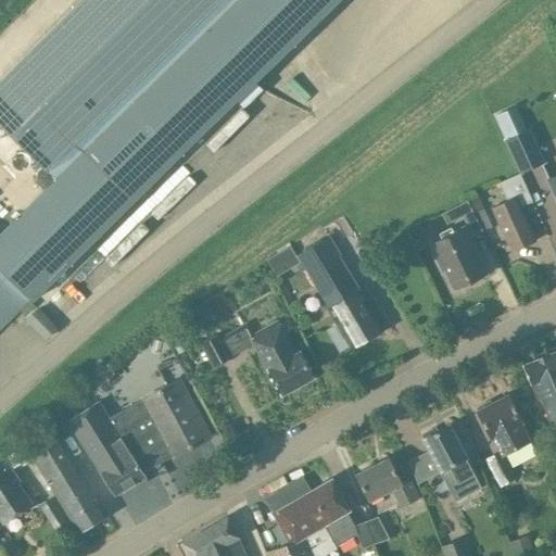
[(338,0),(80,0),(0,79),(0,119),(45,164),(37,171),(37,180),(45,188),(0,231),(0,329),(32,299),(34,301),(238,99),(244,106),(261,90),(261,88),(255,83),(338,0)]
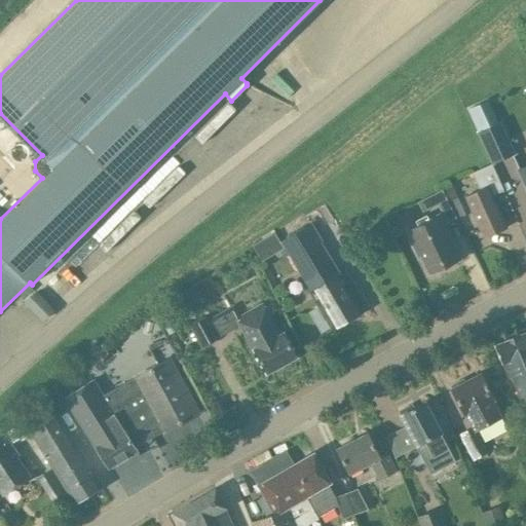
[(479,132),(498,122),(487,100),(468,109),(479,132)]
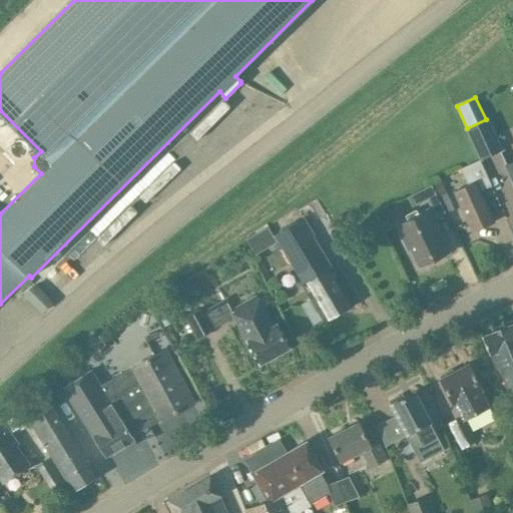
[(503,150),(488,118),(486,119),(467,128),(466,128),(481,160),(503,150)]
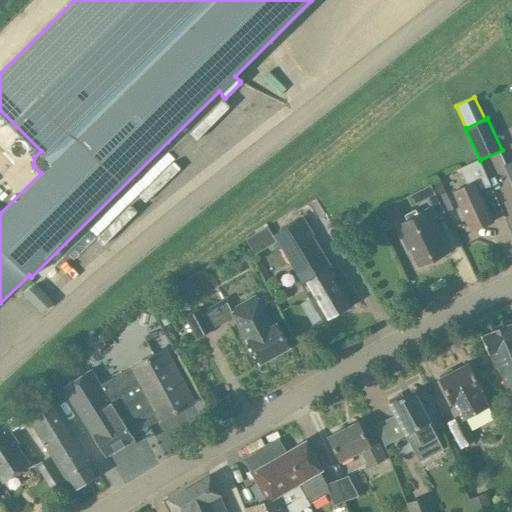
[(491,185),(479,160),(460,168),(467,185),(454,191),(472,231),(494,221),(480,190),(491,185)]
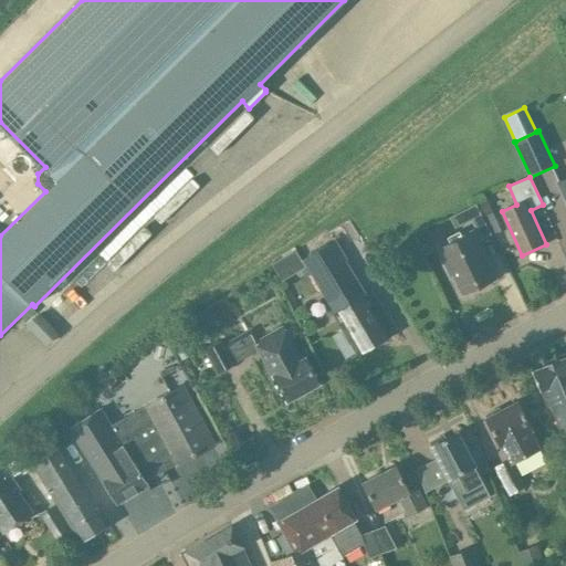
[(486,200),(478,205),(483,217),(492,212),(486,200)]
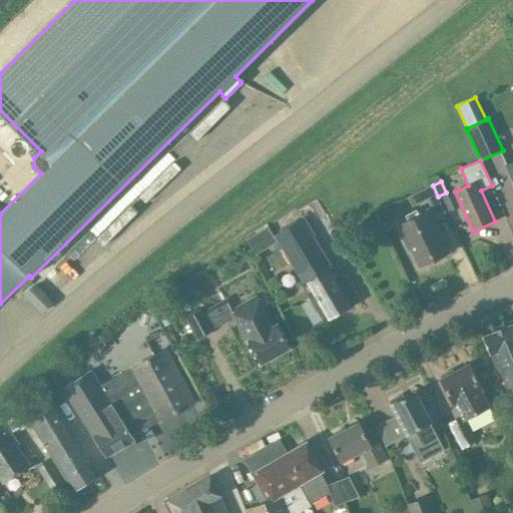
[(426,197),(435,215),(443,211),(430,184),(422,188),(426,197)]
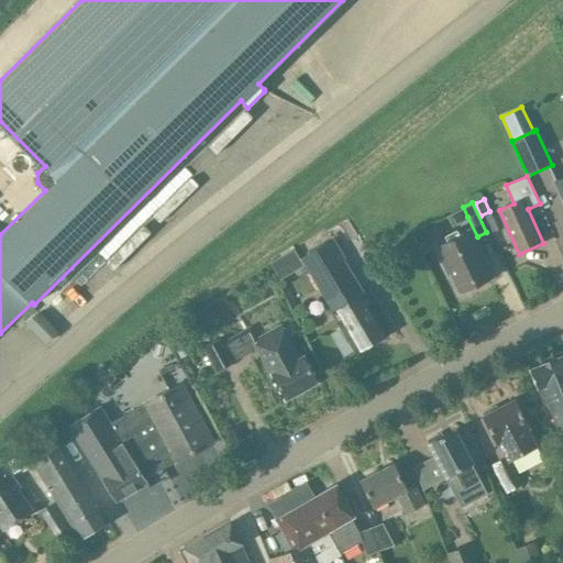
[(317,247),(301,257),(334,312),(332,313),(341,328),(331,333),(344,354),(353,349),(356,353),(389,333),(366,294),(364,295),(331,239),(329,241),(322,229),(310,236),(317,247)]
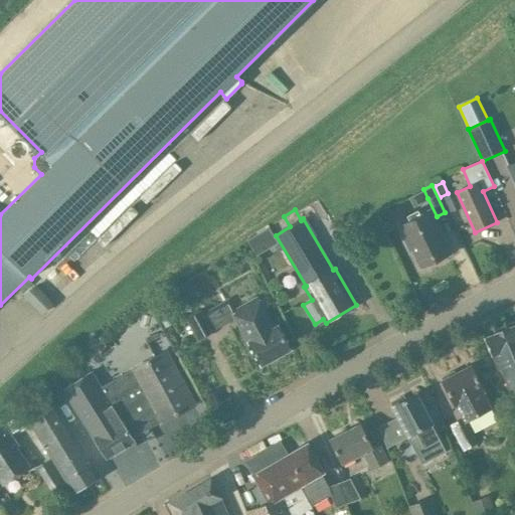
[(451,254),(428,209),(399,223),(404,234),(402,235),(411,253),(414,252),(421,269),(423,268),(427,269),(434,266),(435,263),(451,254)]
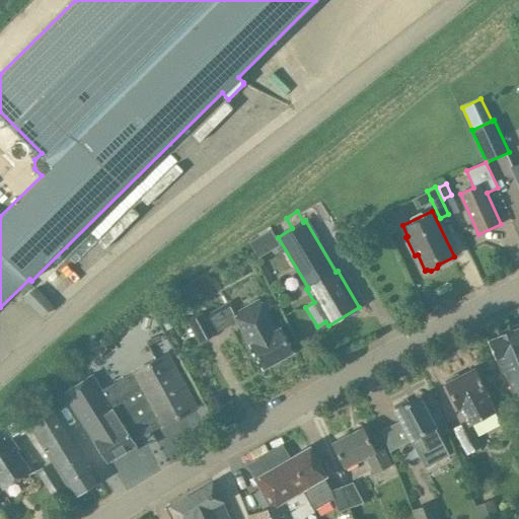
[(258,300),(237,312),(234,314),(236,316),(233,318),(235,321),(262,369),(294,351),(282,328),(278,330),(262,302),(261,303),(258,300)]
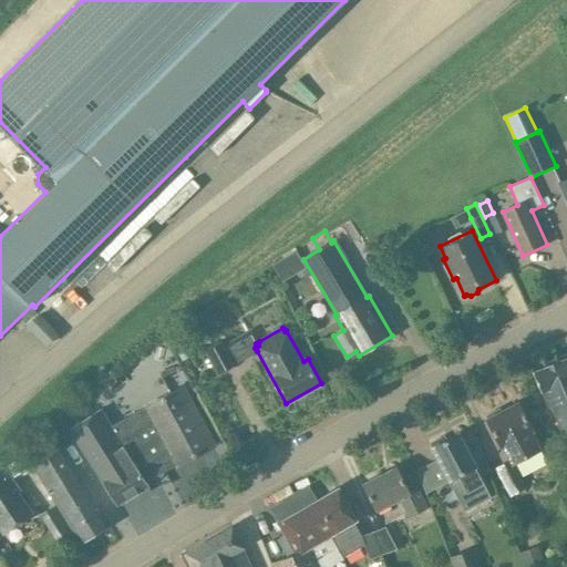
[(220,343),(205,352),(218,375),(234,367),(233,364),(257,351),(255,348),(258,346),(256,343),(259,341),(253,330),(223,347),(220,343)]
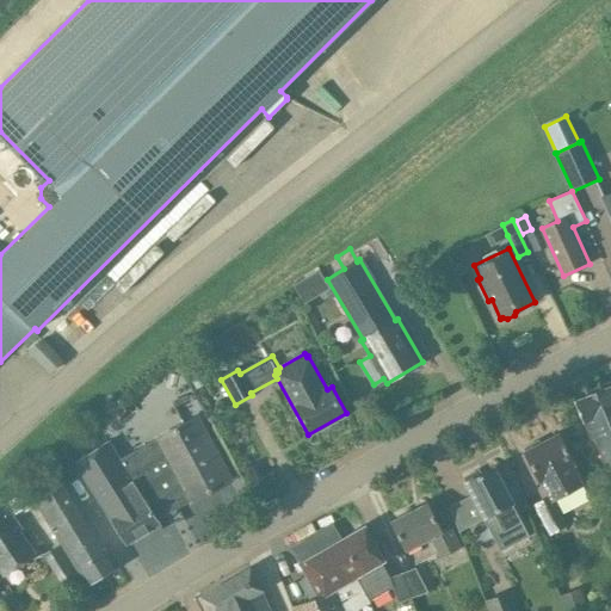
[(201,366),(189,374),(197,389),(209,382),(201,366)]
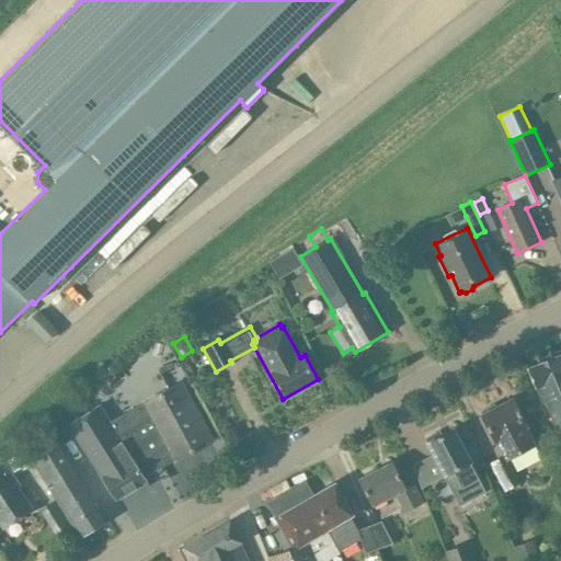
[(560,352),(527,367),(542,403),(546,402),(556,423),(560,420),(560,352)]
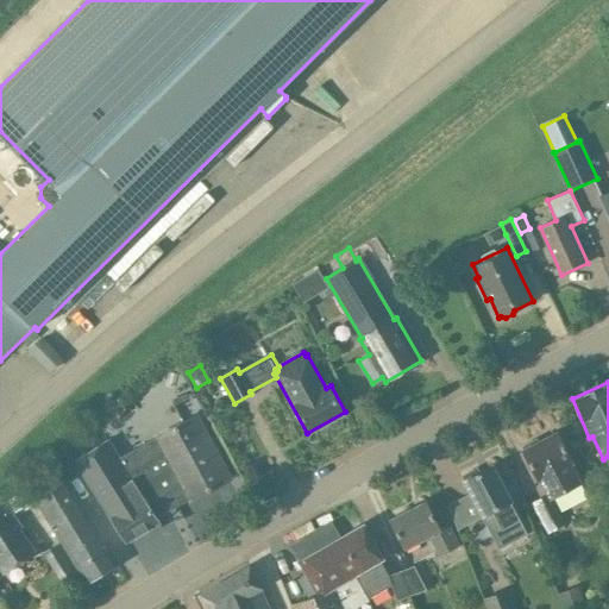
[(233,479),(198,412),(148,439),(118,456),(108,441),(76,463),(127,541),(158,521),(157,519),(189,500),(190,502),(233,479)]
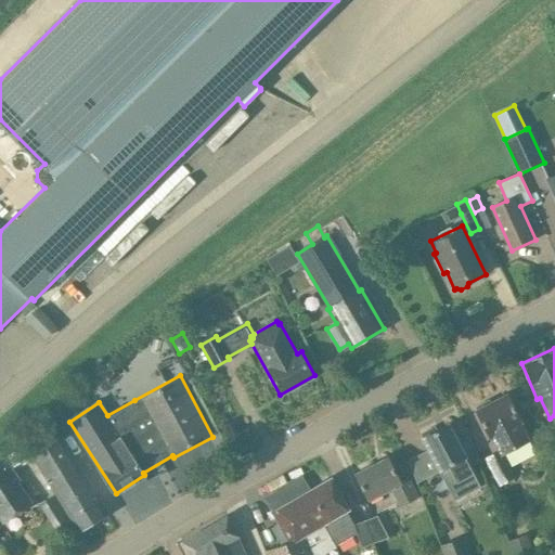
[(477,410),(476,411),(490,439),(492,438),(499,450),(483,457),(500,486),(517,476),(503,452),(529,438),(521,423),(521,422),(507,394),(490,403),(489,400),(476,407),(477,410)]
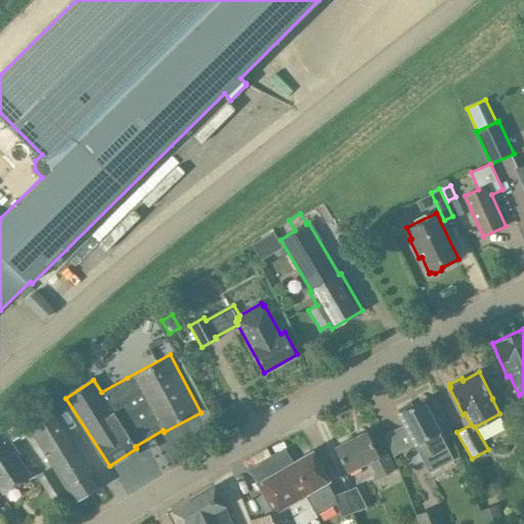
[(410,403),(398,409),(400,413),(398,415),(413,444),(415,444),(426,465),(442,455),(440,451),(446,448),(443,442),(454,436),(440,409),(430,413),(424,401),(412,407),(410,403)]
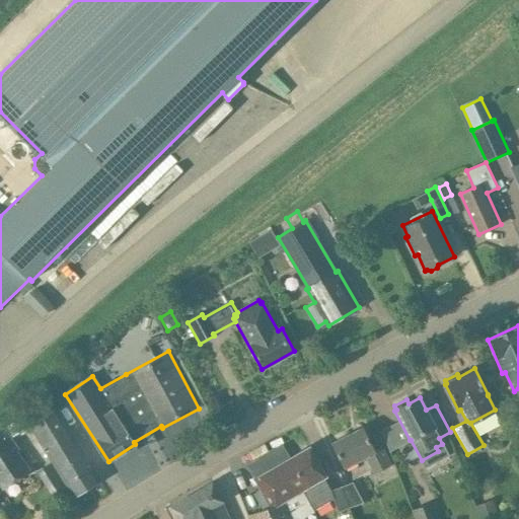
[(101,479),(58,410),(30,426),(73,497),(101,479)]
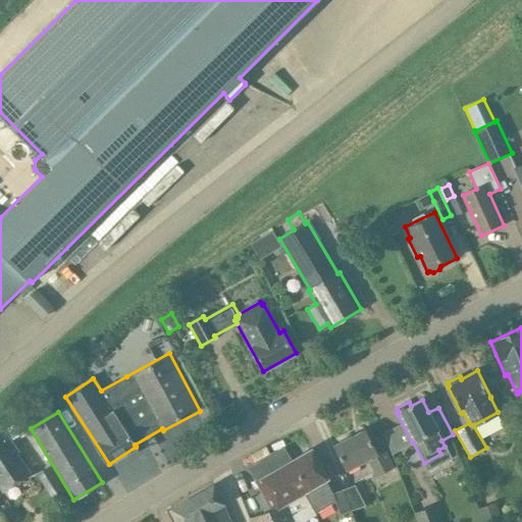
[(19,452),(4,430),(0,432),(0,485),(4,491),(31,473),(16,453),(19,452)]
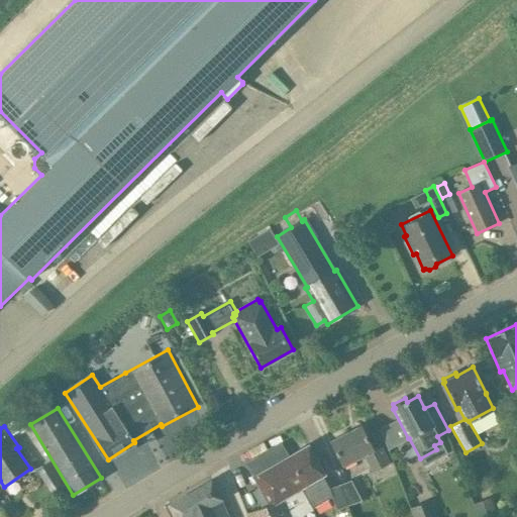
[(372,449),(359,426),(330,441),(342,466),(364,454),(373,473),(389,463),(380,445),(372,449)]
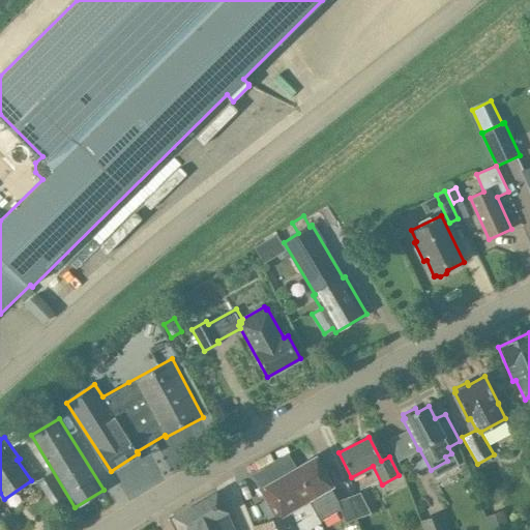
[(297,468),(298,468),(289,453),(254,475),(262,489),(261,490),(268,502),(262,506),(270,520),(253,527),(254,529),(312,529),(311,527),(321,522),(311,504),(316,501),(314,497),(297,468)]
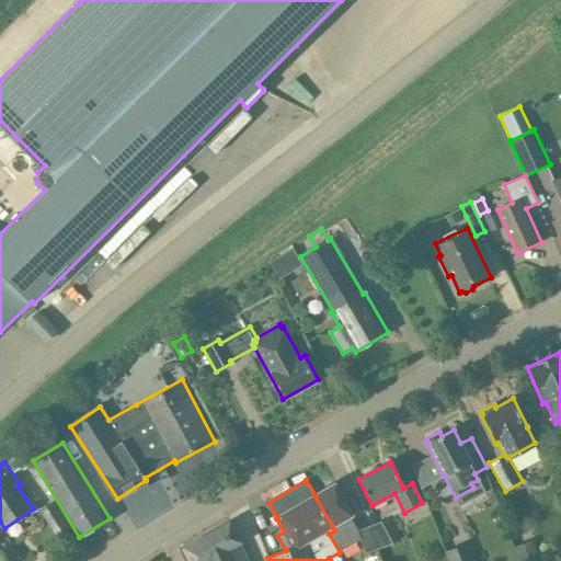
[(366,553),(378,548),(368,525),(358,529),(351,515),(353,514),(335,483),(316,495),(315,495),(332,526),(334,530),(329,534),(340,552),(361,539),(366,553)]
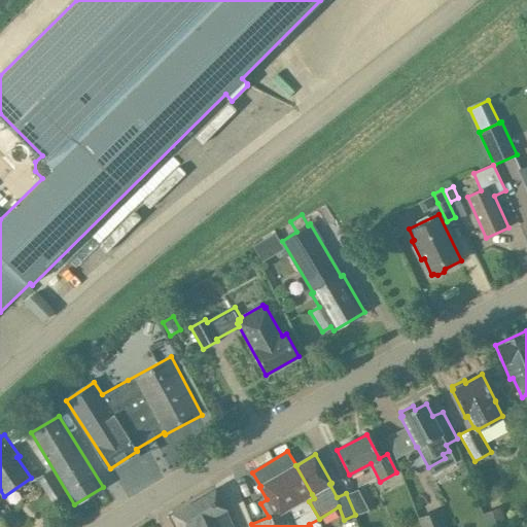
[(49,470),(37,478),(54,504),(66,496),(49,470)]
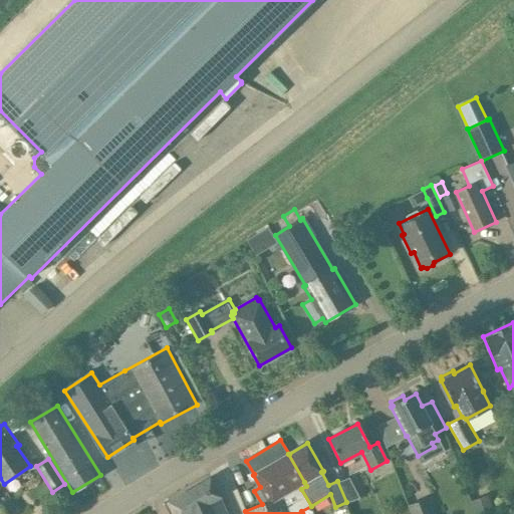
[(337,481),(346,502),(359,497),(349,477),(337,481)]
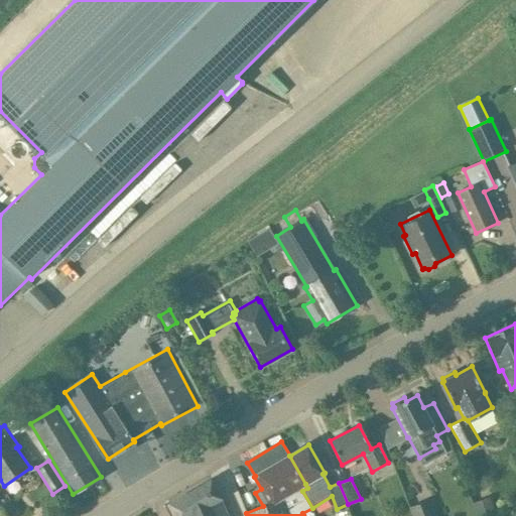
[(211,480),(170,503),(176,515),(227,515),(220,500),(222,499),(211,480)]
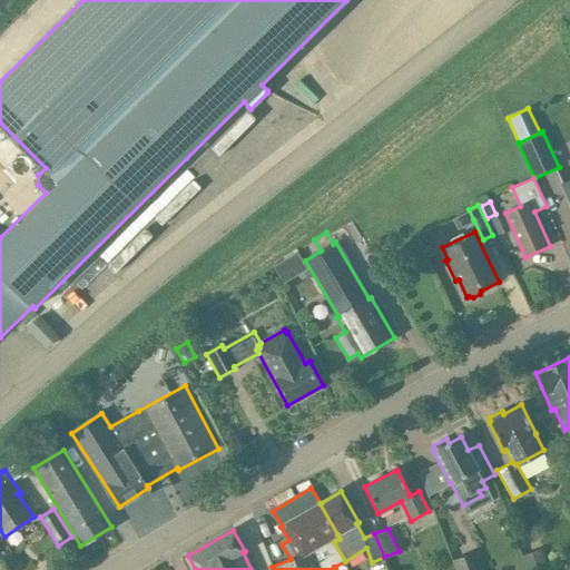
[(541,549),(522,557),(527,569),(529,569),(547,563),(541,549)]
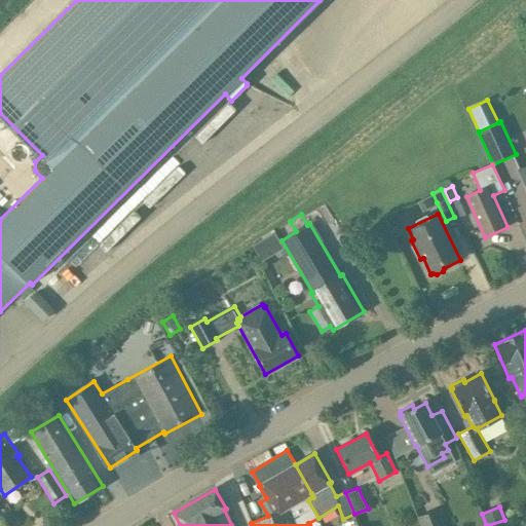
[(7,508),(0,512),(0,513),(7,525),(13,525),(17,524),(7,508)]
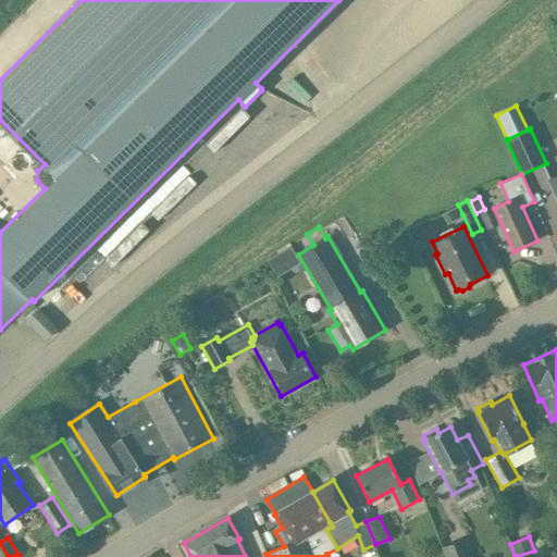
[(470,556),(463,540),(443,547),(446,556),(470,556)]
